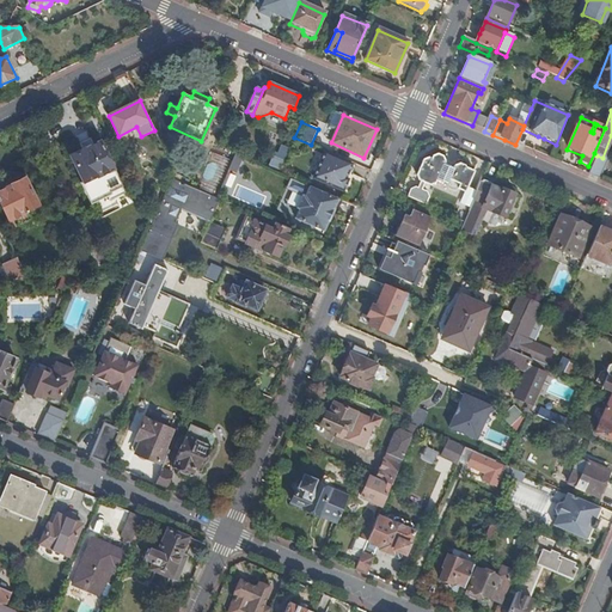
[(126,196),(101,142),(84,151),(83,150),(69,157),(84,184),(80,185),(90,204),(87,206),(93,219),(116,209),(112,202),(126,196)]
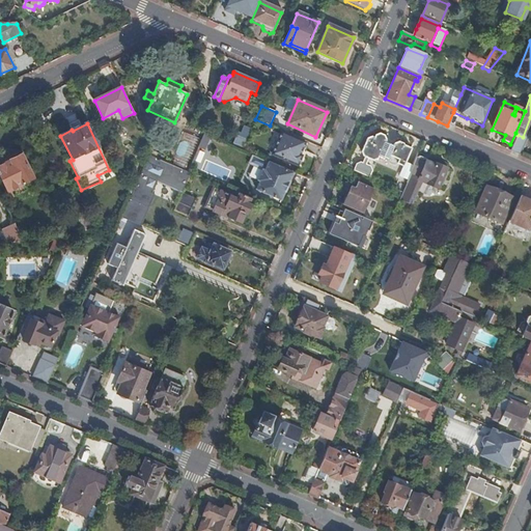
[(240,123),(233,144),(242,147),(248,127),(240,123)]
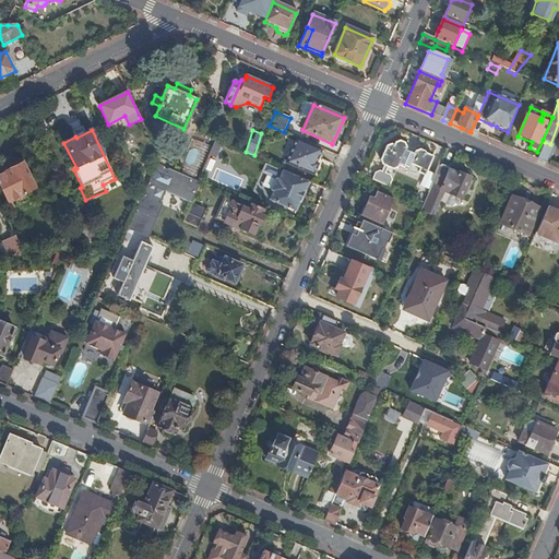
[(318,157),(322,149),(297,138),(286,163),(313,175),(318,163),(314,161),(317,156),(318,157)]
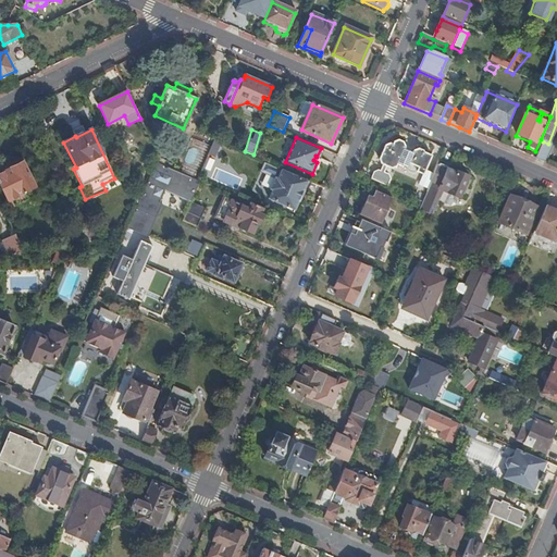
[(374,171),(370,180),(387,187),(391,180),(388,175),(383,173),(386,166),(387,168),(388,166),(392,168),(396,166),(397,162),(407,166),(409,172),(413,173),(418,172),(423,174),(432,156),(424,152),(423,150),(419,148),(415,149),(413,152),(404,148),(405,145),(404,141),(399,139),(394,140),(393,144),(391,143),(386,144),(380,158),(381,162),(383,163),(381,170),(379,169),(374,171)]
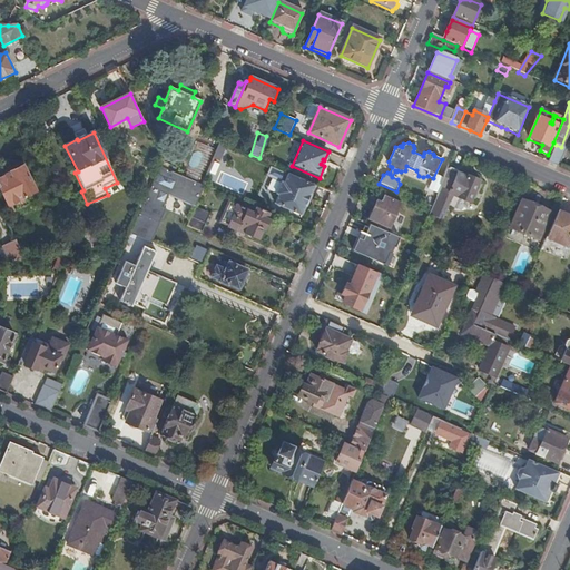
[(225,147),(219,145),(215,154),(222,157),(225,147)]
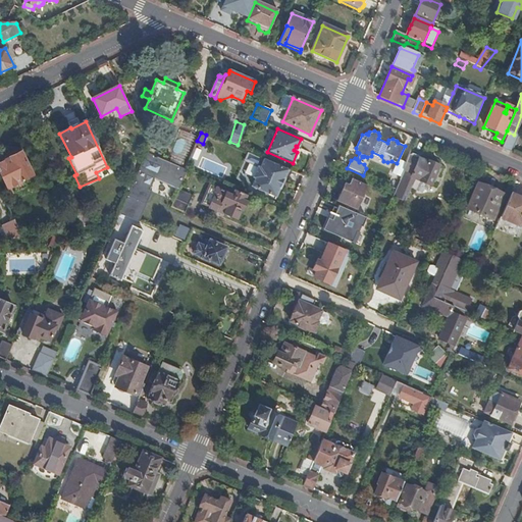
[(518,139),(508,135),(501,150),(511,155),(518,139)]
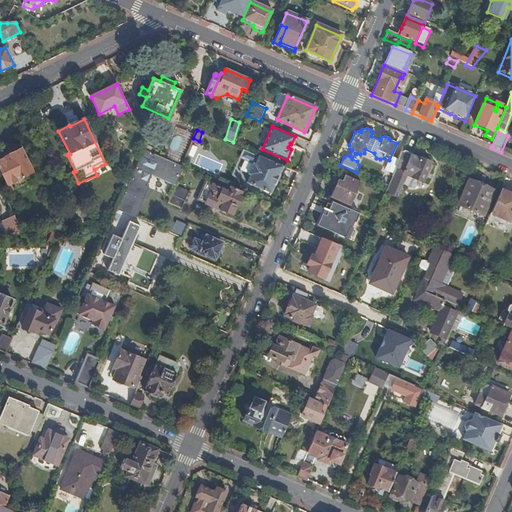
[(0,152),(0,170),(7,186),(22,179),(22,178),(32,173),(18,144),(0,152)]
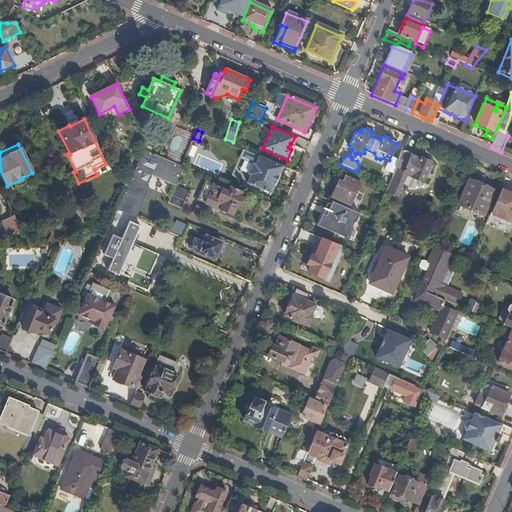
[(142,150),(143,150),(153,154),(156,148),(145,144),(142,150)]
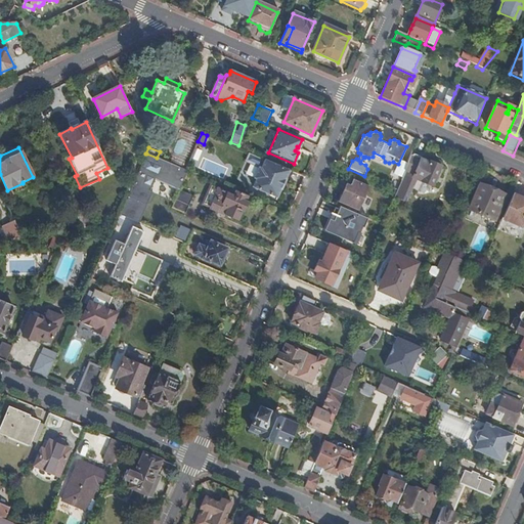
[(129,192),(119,215),(136,222),(144,205),(146,206),(151,193),(140,188),(146,176),(179,190),(179,189),(181,186),(187,171),(185,170),(163,161),(157,158),(146,154),(129,192)]
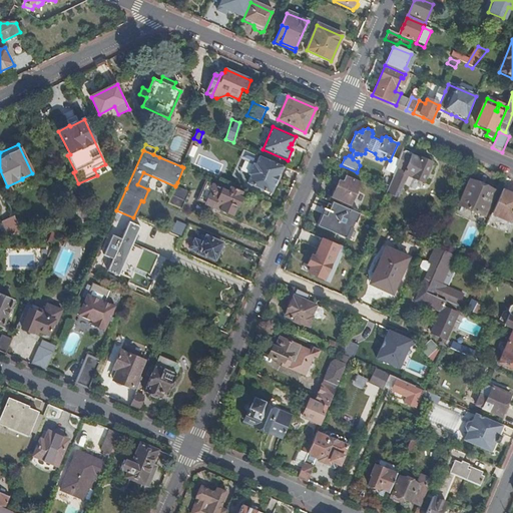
[(181,166),(184,160),(162,151),(159,157),(181,166)]
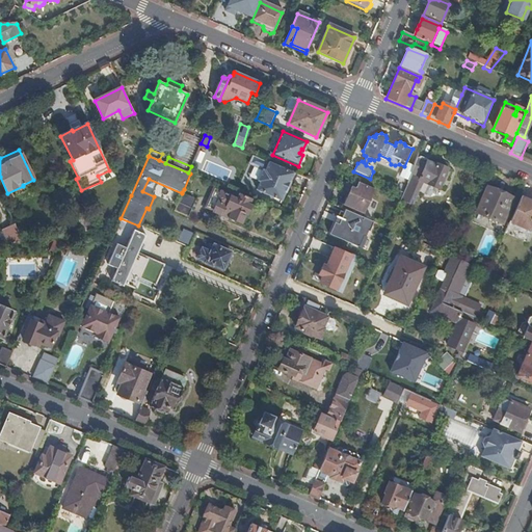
[(419,158),(418,157),(410,173),(411,174),(403,193),(400,200),(414,206),(420,192),(427,195),(431,196),(435,194),(439,188),(442,179),(445,180),(448,171),(446,170),(447,168),(436,163),(435,165),(426,161),(426,159),(420,157),(419,158)]
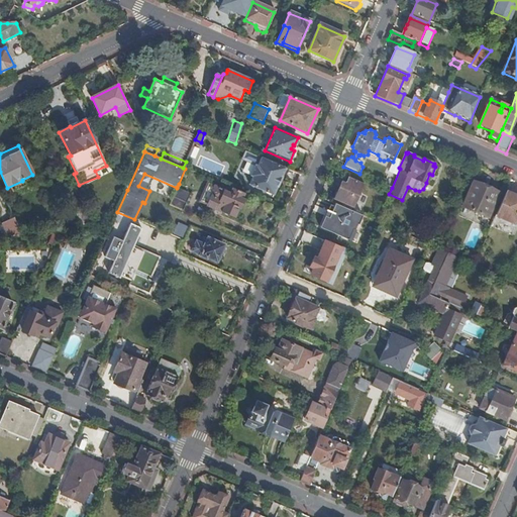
[(281,179),(285,168),(261,158),(256,167),(254,166),(250,177),(252,178),(248,186),(273,196),(277,188),(275,187),(279,178),(281,179)]
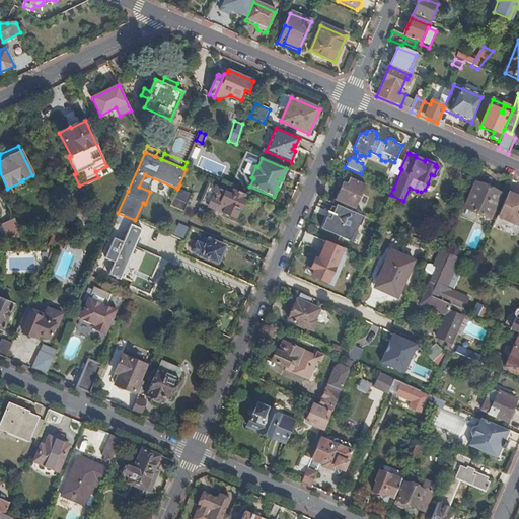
[(337,201),(355,208),(365,184),(351,178),(347,187),(343,184),(341,192),(340,191),(336,200),(337,201)]
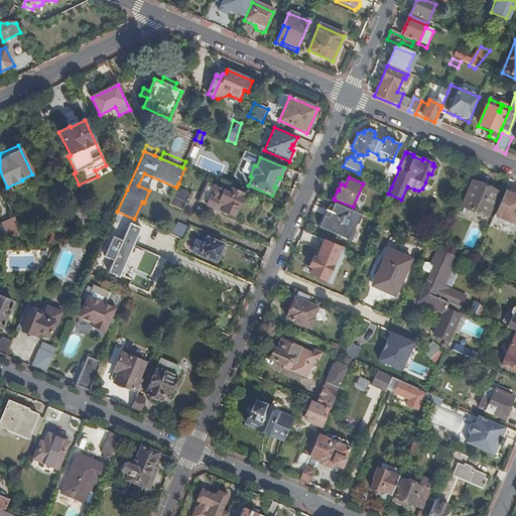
[(497,192),(471,181),(460,206),(487,218),(497,192)]
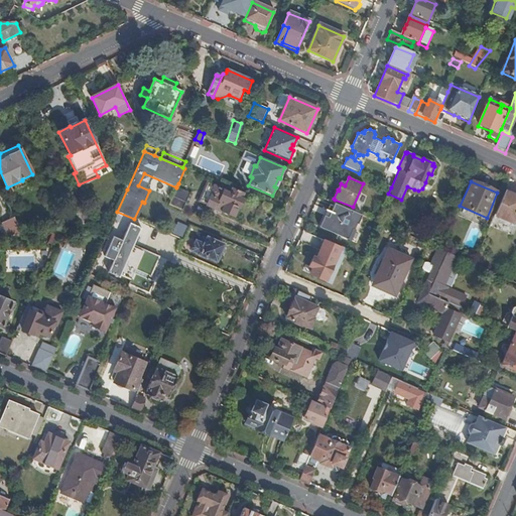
[(242,199),(244,195),(231,188),(229,192),(208,184),(204,194),(210,196),(207,206),(216,210),(217,207),(222,209),(221,212),(234,218),(238,209),(240,210),(244,200),(242,199)]
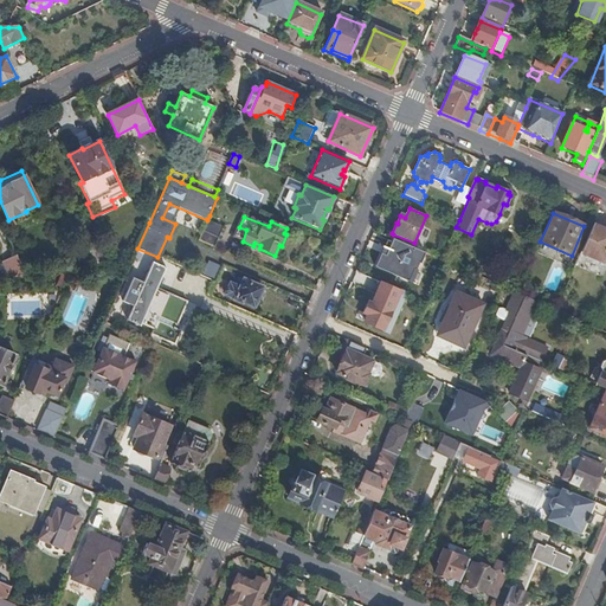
[(207,219),(207,220),(199,240),(213,246),(221,225),(207,219)]
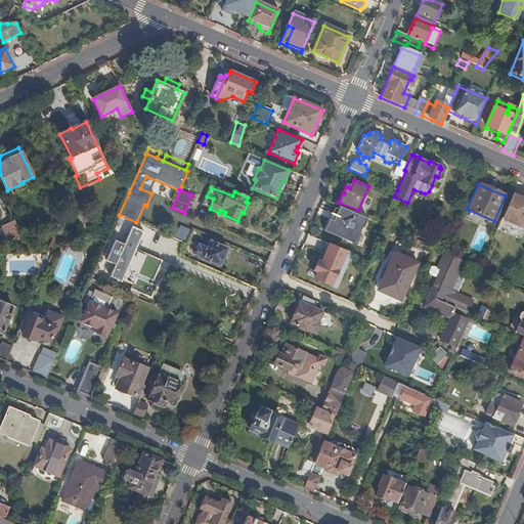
[(184,213),(185,214),(193,195),(191,194),(184,213)]
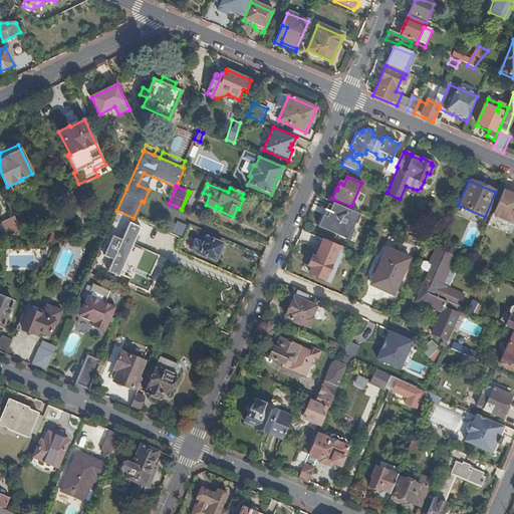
[(513,196),(503,192),(493,215),(510,222),(513,213),(513,196)]
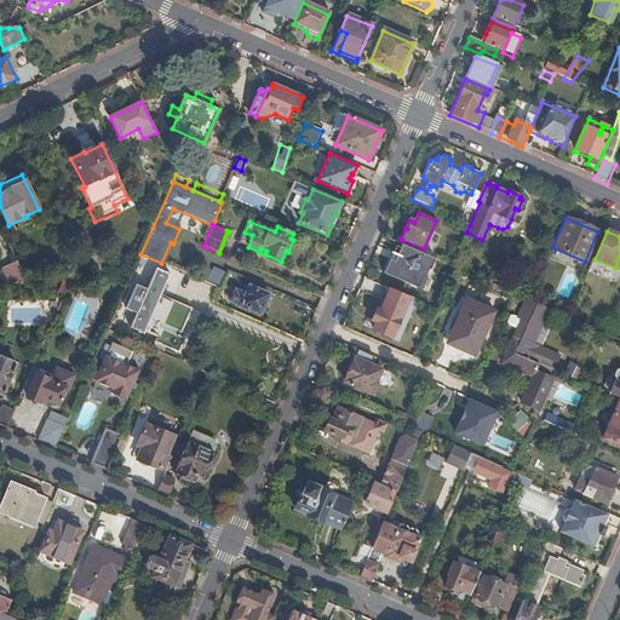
[(401,245),(423,254),(424,250),(424,248),(402,240),(401,245)]
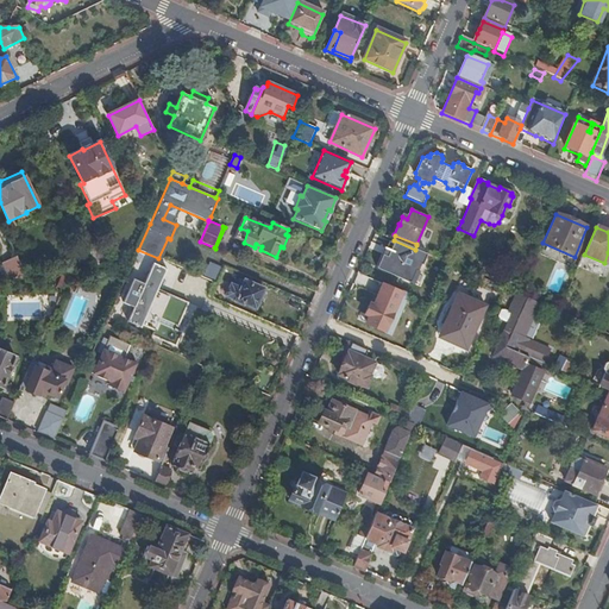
[(168,238),(158,258),(161,259),(170,239),(168,238)]
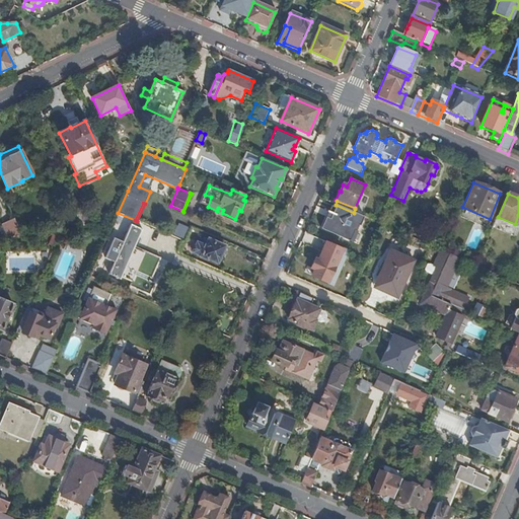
[(354,213),(336,205),(329,218),(325,216),(320,228),(352,242),(363,217),(354,213)]
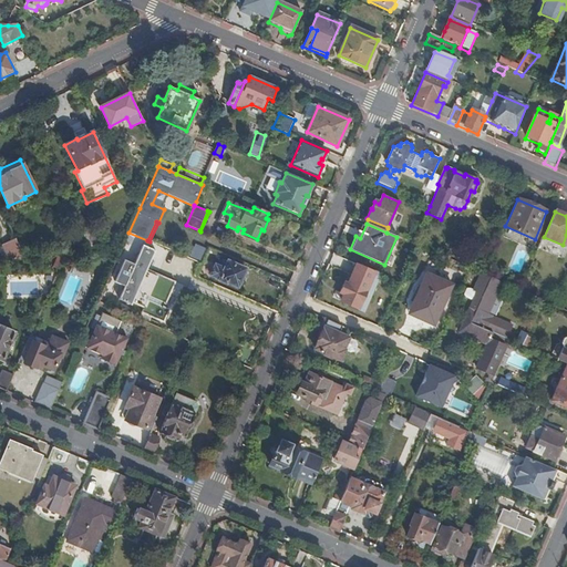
[(93,229),(82,235),(89,249),(91,248),(93,254),(99,251),(96,246),(100,244),(93,229)]
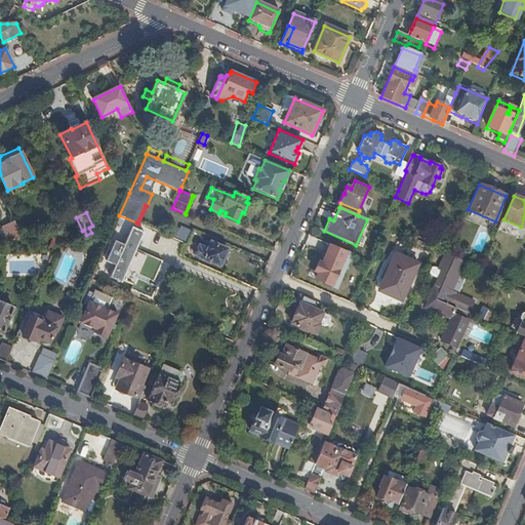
[(23,240),(14,223),(2,228),(2,230),(8,240),(23,240)]
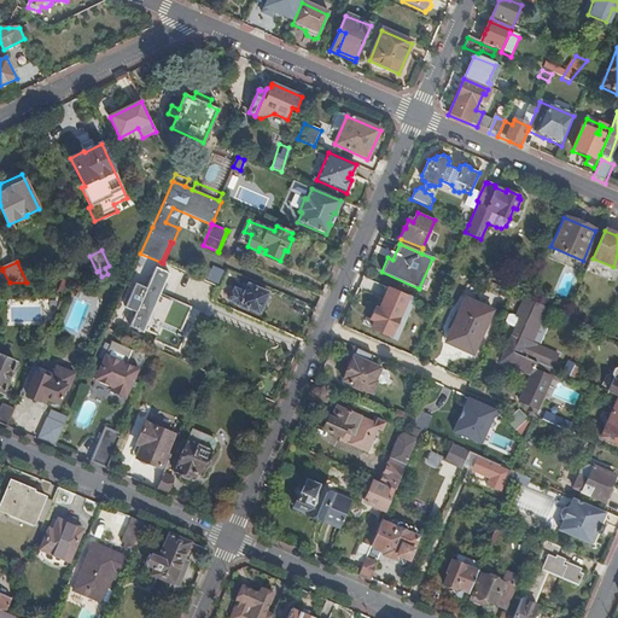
[(129,279),(133,269),(124,266),(117,280),(124,280),(129,279)]
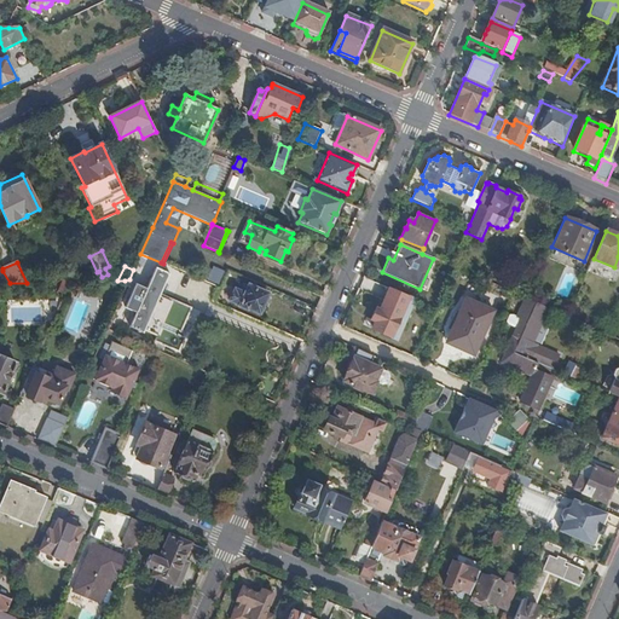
[(160,295),(169,275),(155,268),(146,289),(136,285),(125,308),(136,313),(129,328),(143,334),(144,331),(156,336),(154,342),(178,353),(184,339),(177,335),(178,333),(180,333),(191,308),(160,295)]
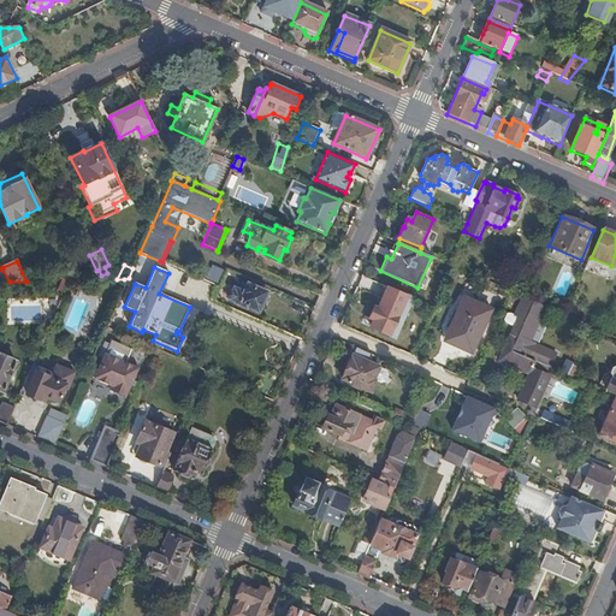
[(64,295),(70,280),(63,280),(57,292),(64,295)]
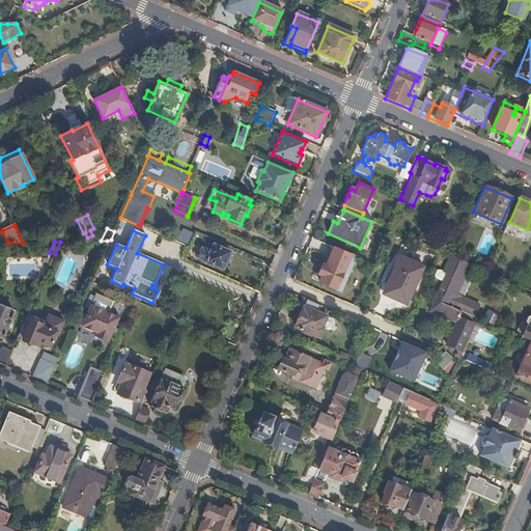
[(222,270),(230,252),(213,245),(210,252),(201,248),(197,259),(204,262),(204,263),(212,267),(212,266),(222,270)]
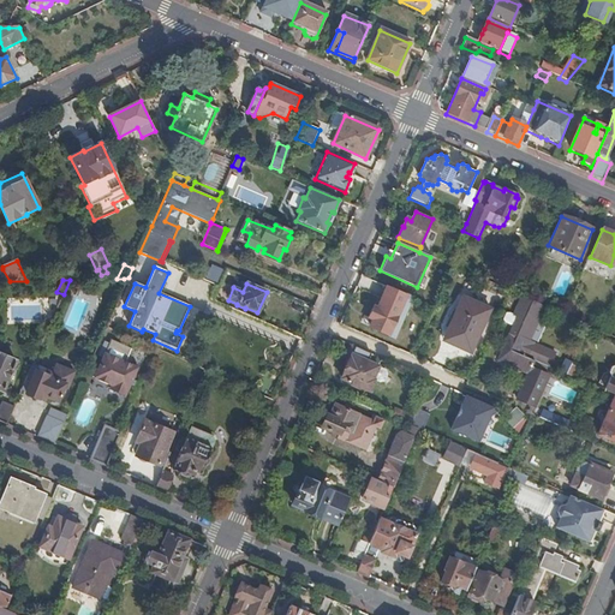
[(372,321),(370,327),(393,336),(411,298),(387,287),(377,309),(374,306),(368,318),(372,321)]
